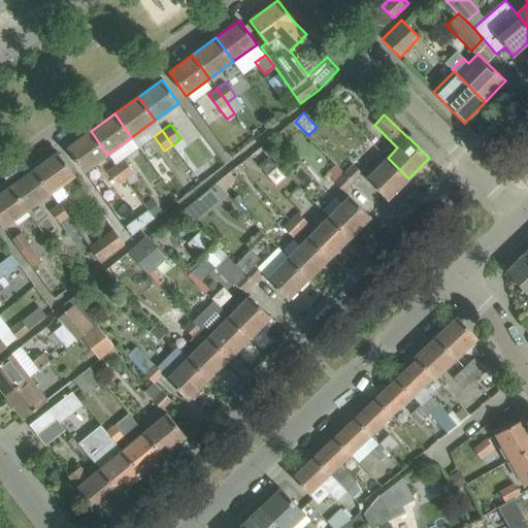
[(91,131),(67,149),(84,171),(107,155),(91,131)]
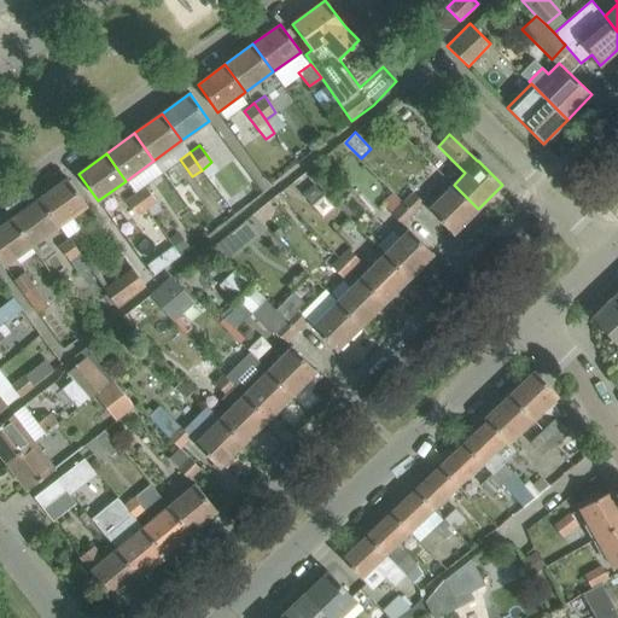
[(68,179),(40,198),(60,226),(87,207),(68,179)]
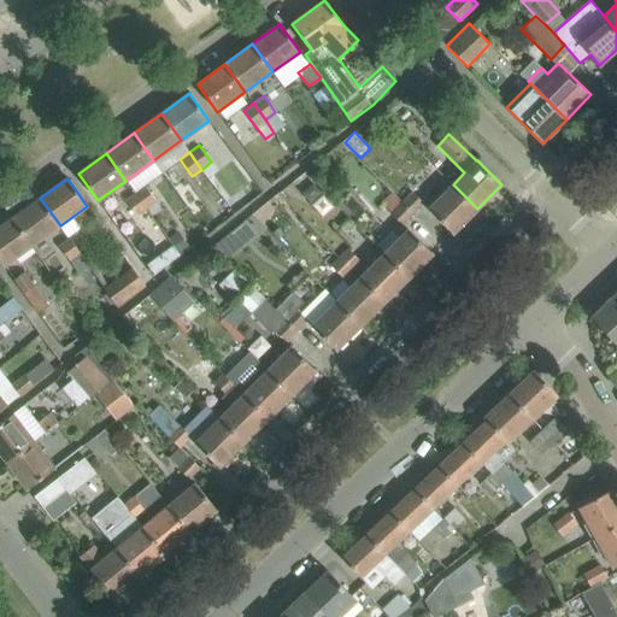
[(145,184),(134,192),(146,209),(157,201),(145,184)]
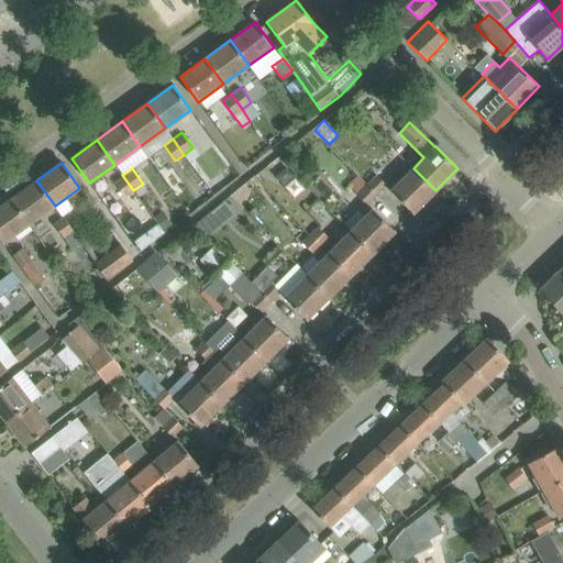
[(390,191),(397,197),(414,213),(435,190),(414,168),(390,191)]
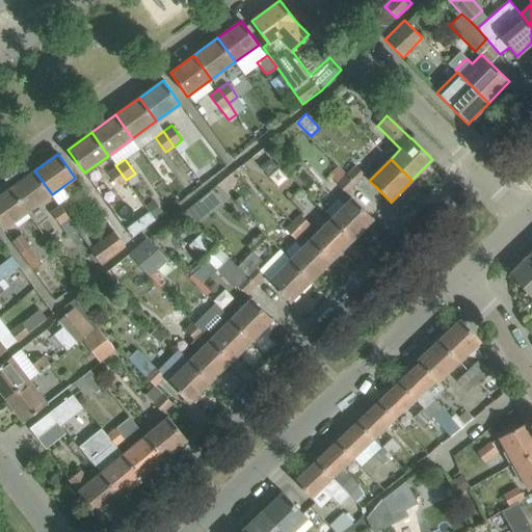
[(354,164),(345,174),(355,184),(365,175),(354,164)]
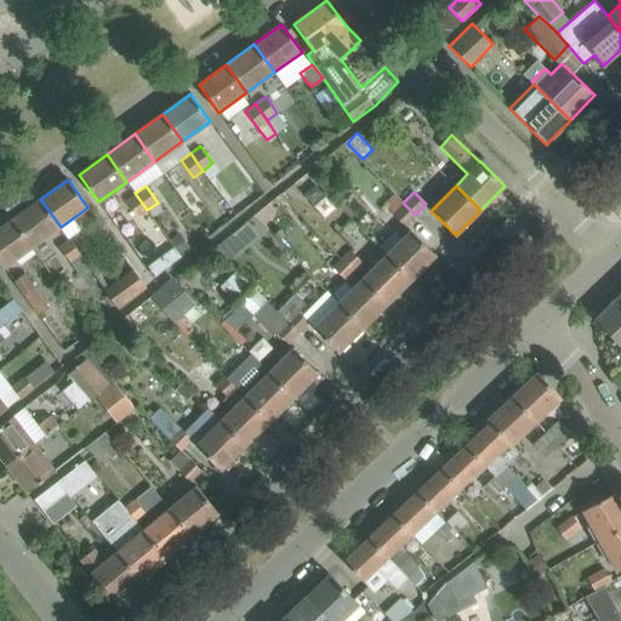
[(147,210),(135,193),(125,200),(137,217),(147,210)]
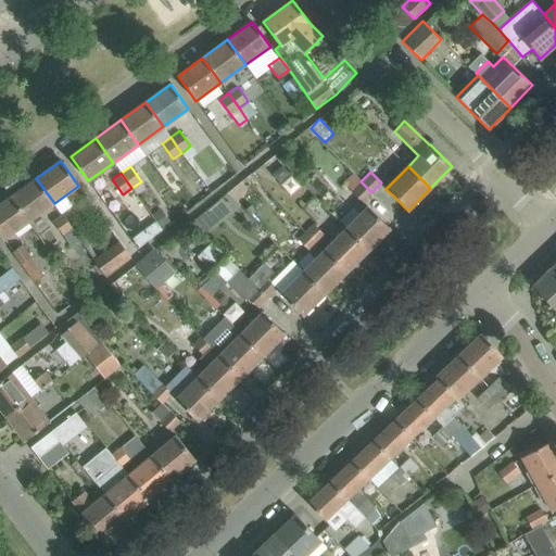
[(343,184),(351,191),(362,202),(371,192),(361,181),(353,174),(343,184)]
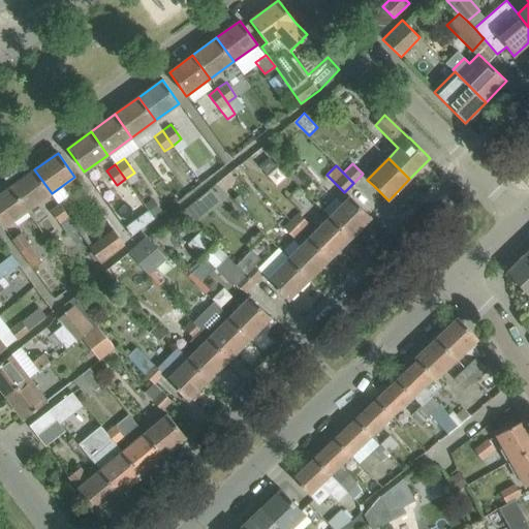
[(34,169),(10,187),(28,211),(52,193),(34,169)]
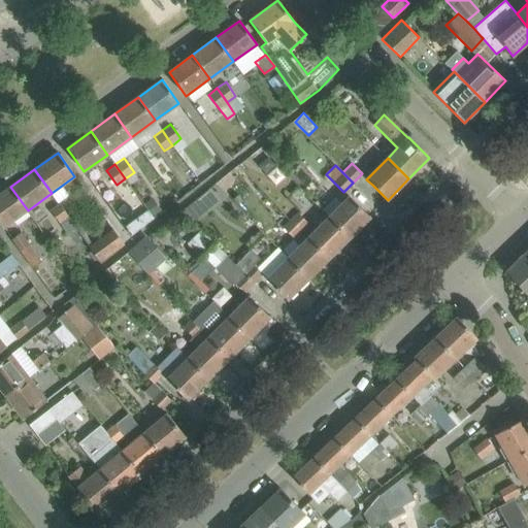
[(10,187),(0,194),(0,223),(3,228),(28,210),(10,187)]
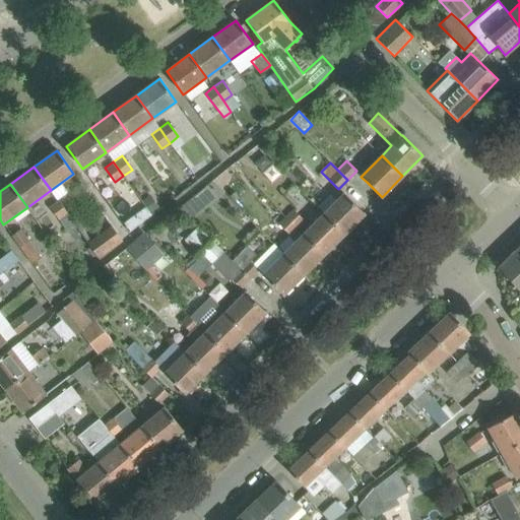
[(343,193),(323,213),(344,234),(365,213),(343,193)]
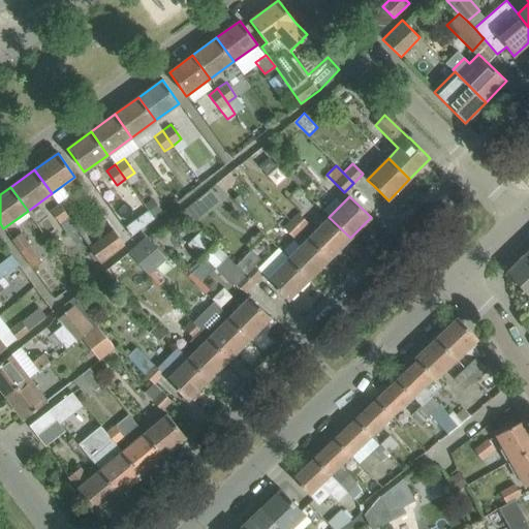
[(155,218),(162,213),(152,199),(145,205),(155,218)]
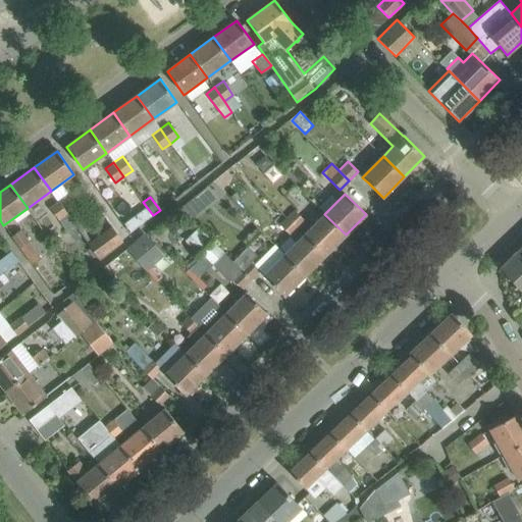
[(196,197),(184,207),(195,219),(206,208),(196,197)]
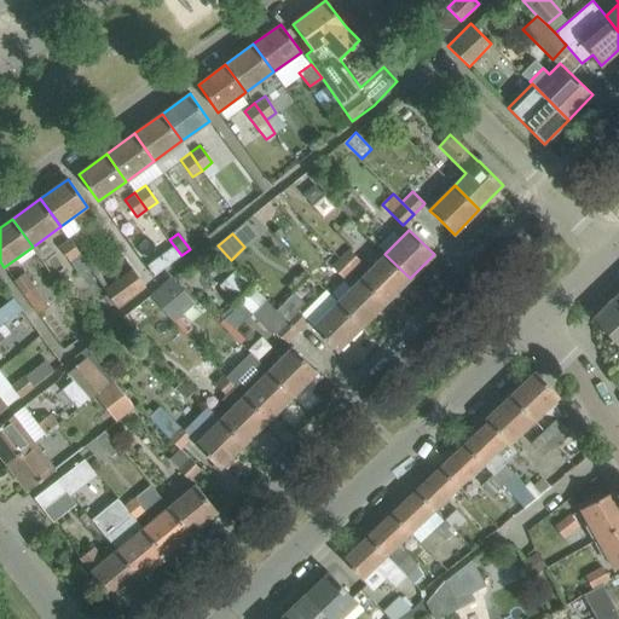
[(70,239),(59,248),(79,275),(88,268),(80,258),(81,256),(70,239)]
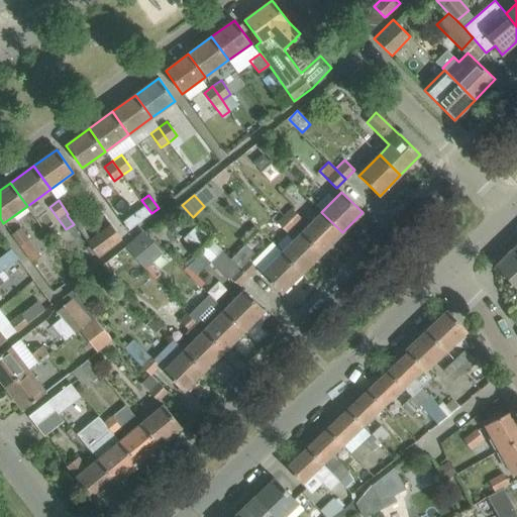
[(291,207),(283,214),(295,226),(303,219),(291,207)]
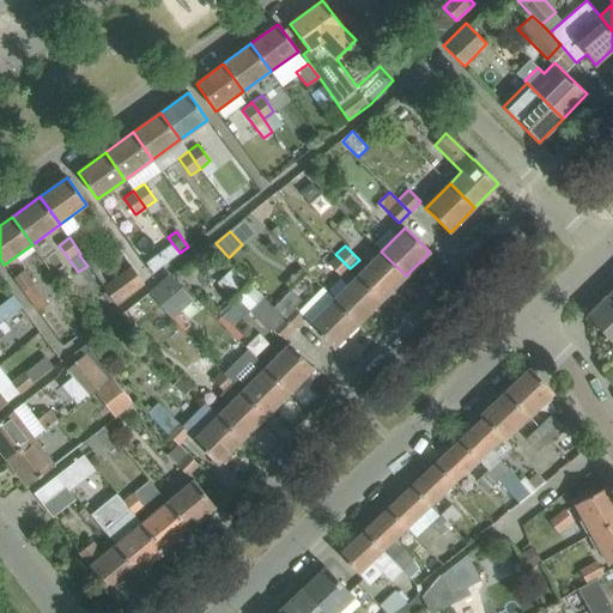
[(381,252),(357,275),(382,301),(406,275),(381,252)]
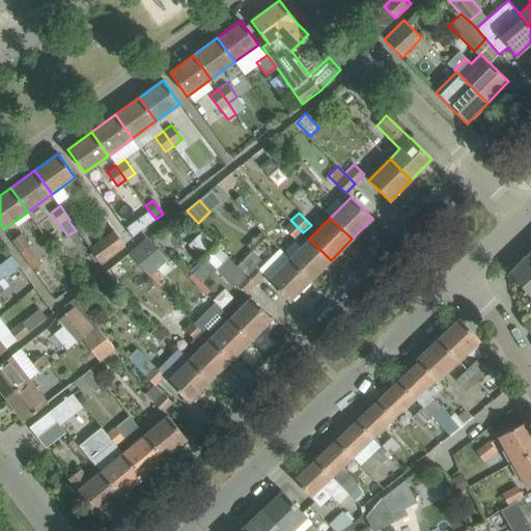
[(303,232),(290,220),(284,227),(297,240),(303,232)]
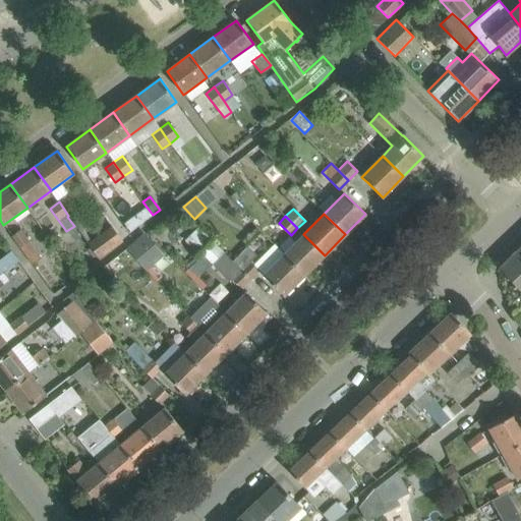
[(134,217),(123,225),(129,233),(140,225),(134,217)]
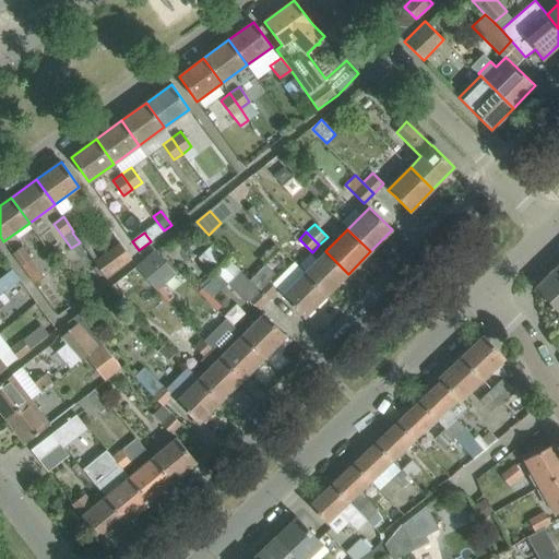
[(95,259),(95,260),(106,276),(132,259),(119,241),(95,259)]
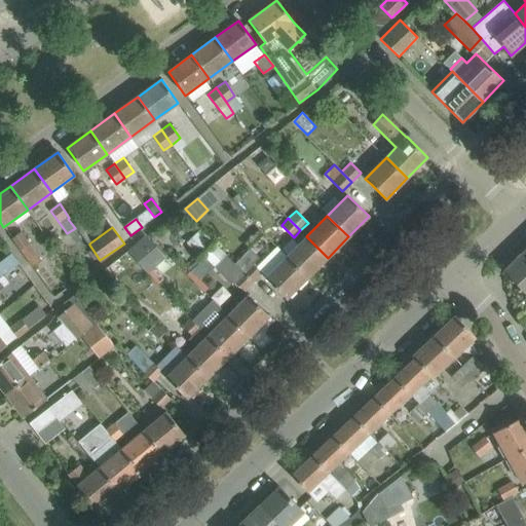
[(22,231),(11,237),(32,266),(41,259),(22,231)]
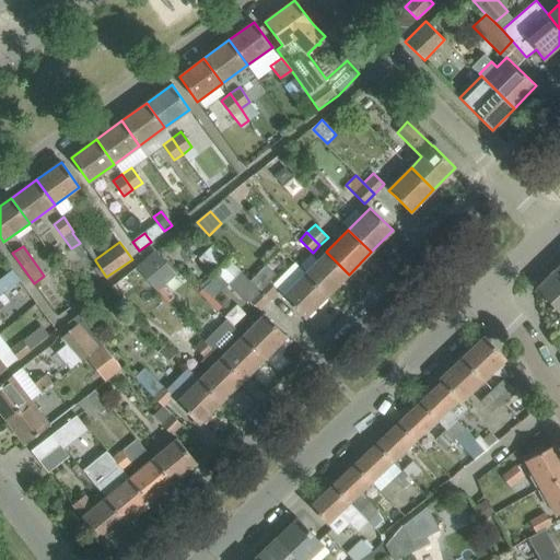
[(175,275),(155,252),(136,268),(156,291),(175,275)]
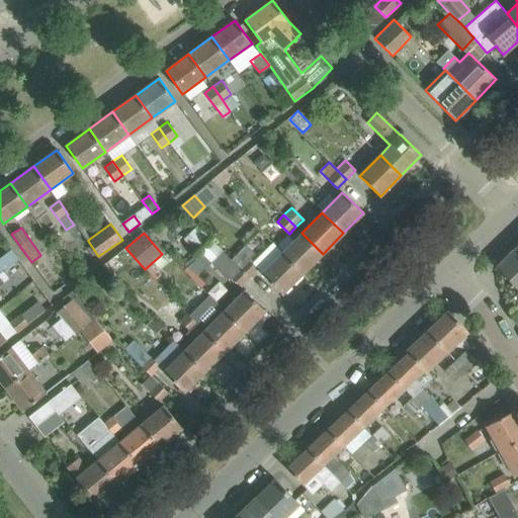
[(301,233),(281,253),(303,274),(323,254),(301,233)]
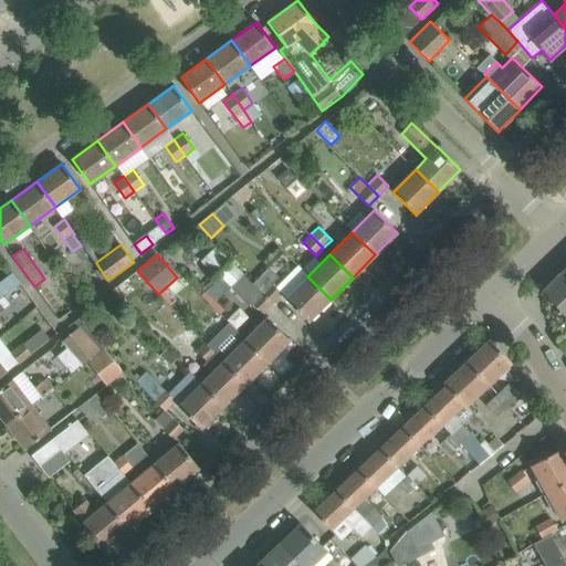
[(231,261),(218,275),(250,306),(252,304),(261,313),(272,303),(253,283),(231,261)]
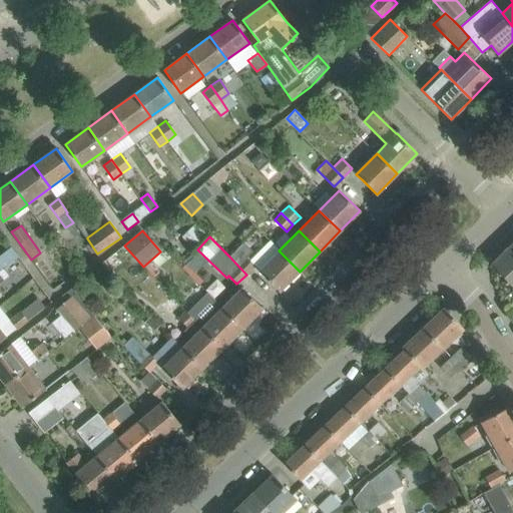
[(243,241),(229,257),(246,275),(254,266),(246,257),(252,250),(243,241)]
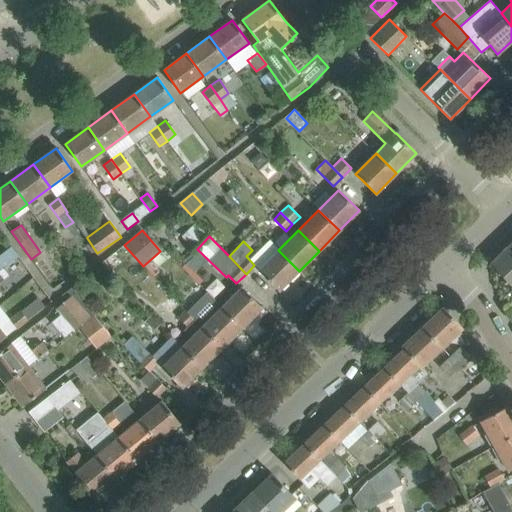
[(511,247),(509,245),(491,262),(511,284),(511,247)]
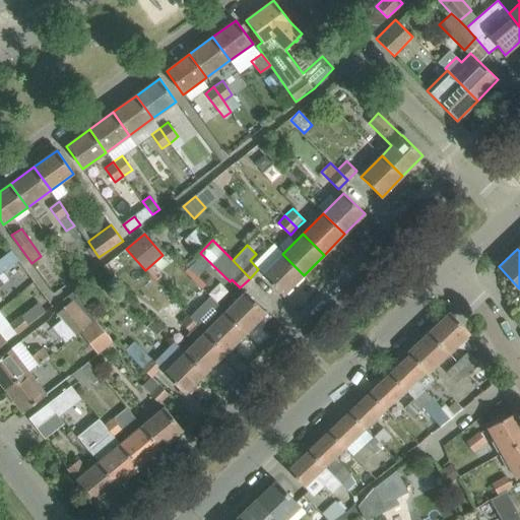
[(18,260),(11,250),(0,258),(0,265),(4,270),(18,260)]
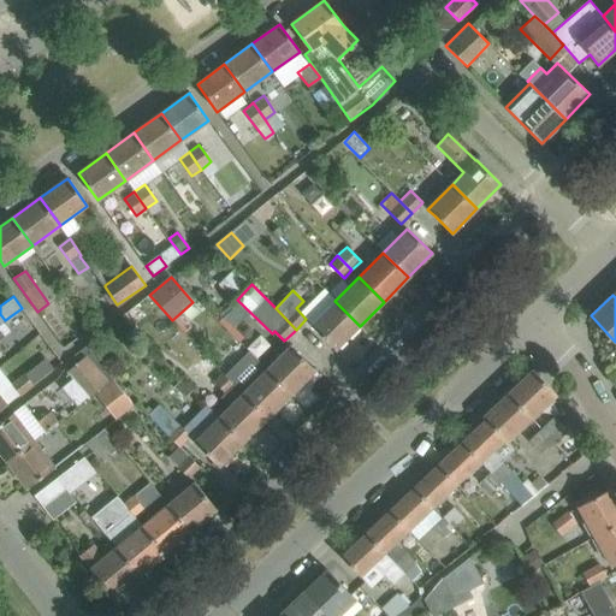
[(312,325),(319,332),(336,350),(360,326),(335,301),(312,325)]
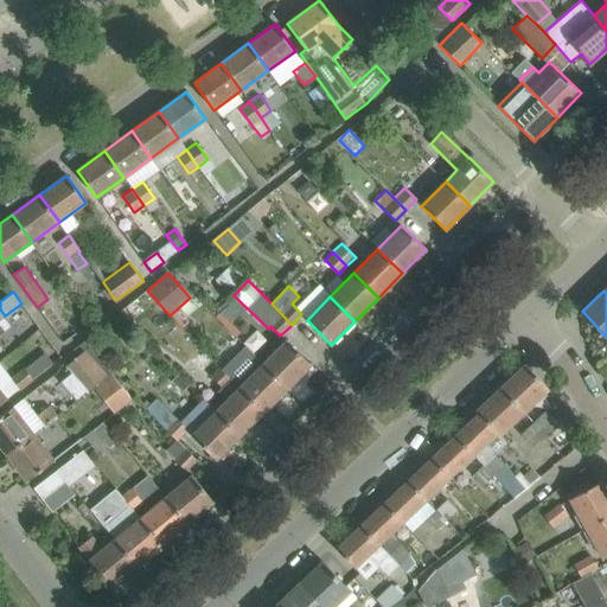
[(286,340),(262,364),(287,388),(311,364),(286,340)]
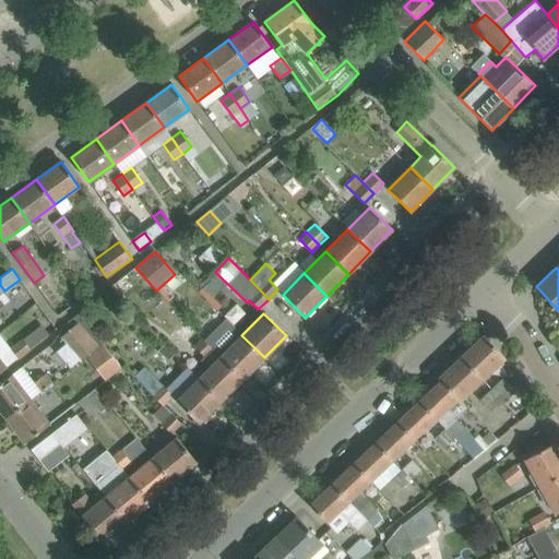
[(226,319),(204,341),(242,379),(264,357),(241,335),(226,319)]
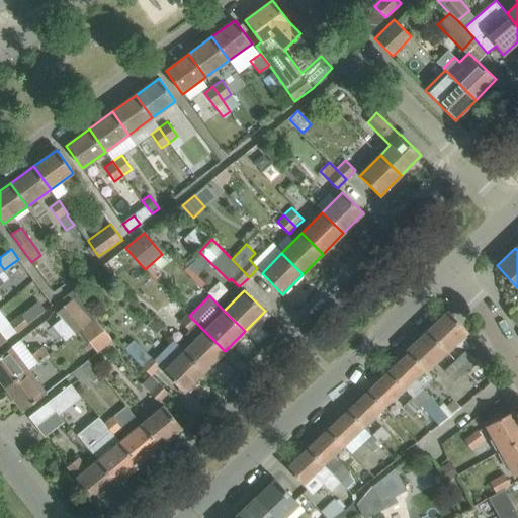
[(72,297),(55,313),(74,335),(80,330),(80,331),(96,320),(94,318),(92,321),(72,297)]
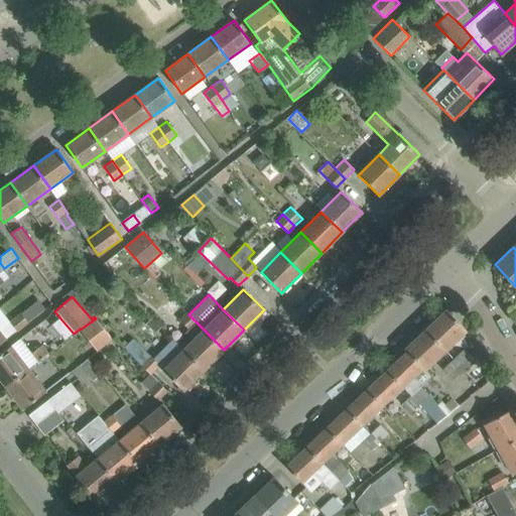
[(446,309),(425,330),(445,351),(466,331),(446,309)]
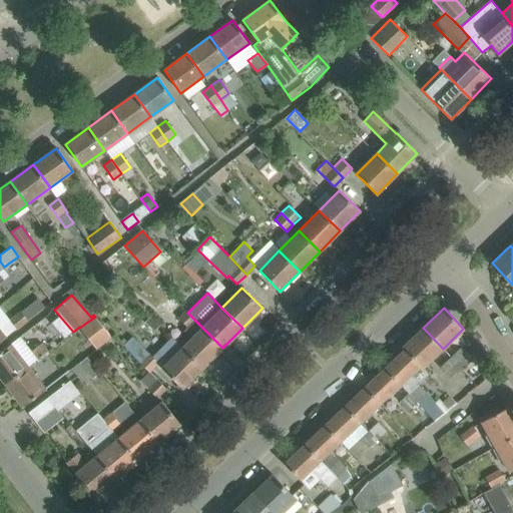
[(184,310),(177,317),(187,326),(185,328),(183,330),(191,338),(183,347),(182,348),(202,368),(222,348),(187,313),(184,310)]
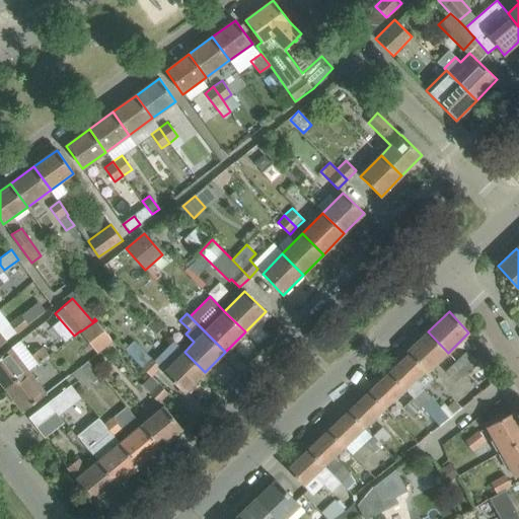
[(20,314),(9,322),(16,332),(28,324),(27,323),(22,316),(20,314)]
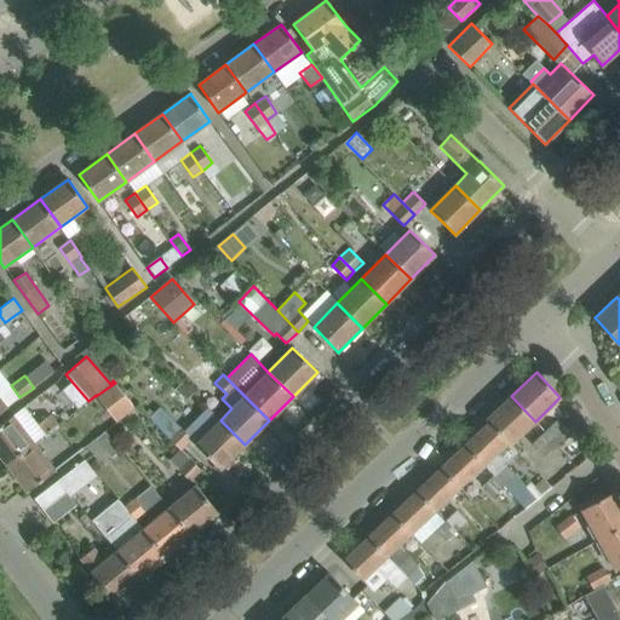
[(174,388),(187,401),(193,394),(181,382),(174,388)]
